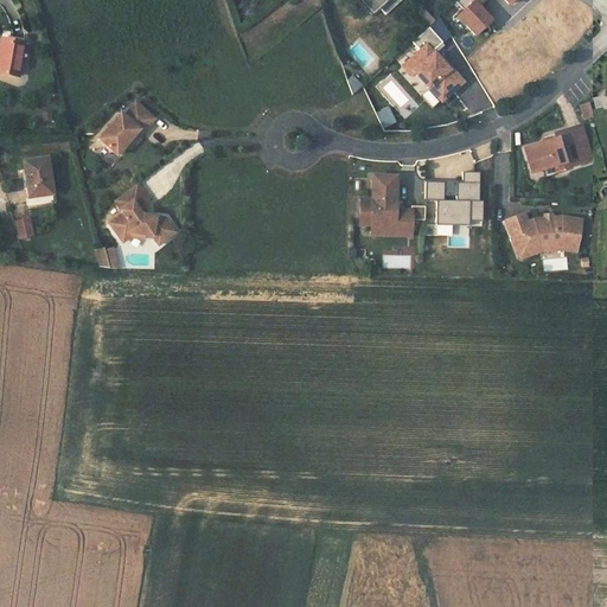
[(400,0),(356,0),(370,16),(377,8),(384,16),(400,0)]
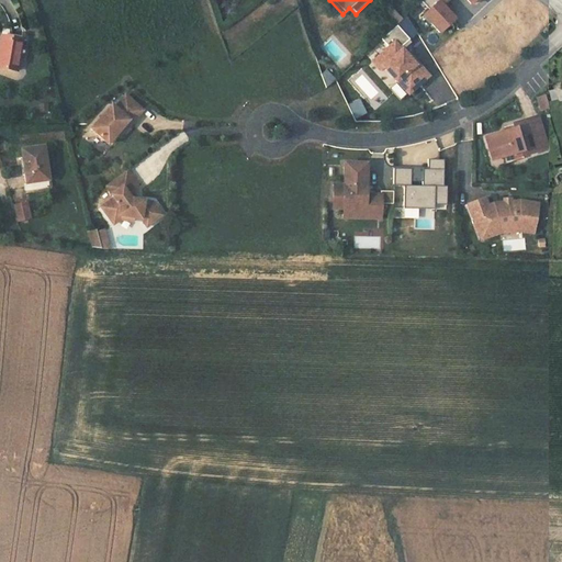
[(464,0),(463,0),(449,13),(472,37),(487,24),(464,0)]
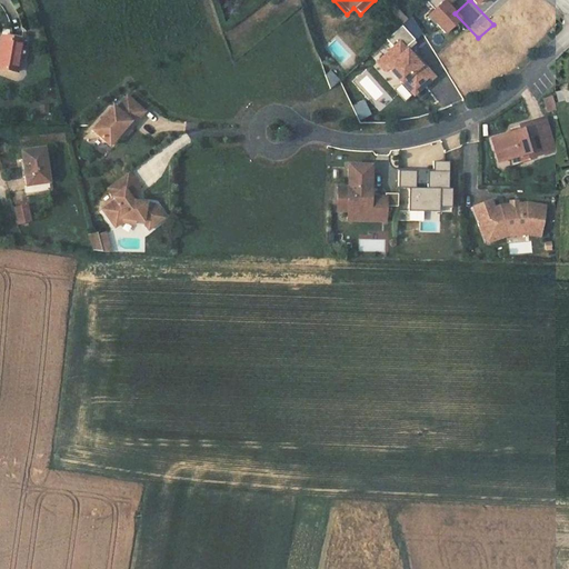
[(401,9),(395,12),(401,23),(408,21),(401,9)]
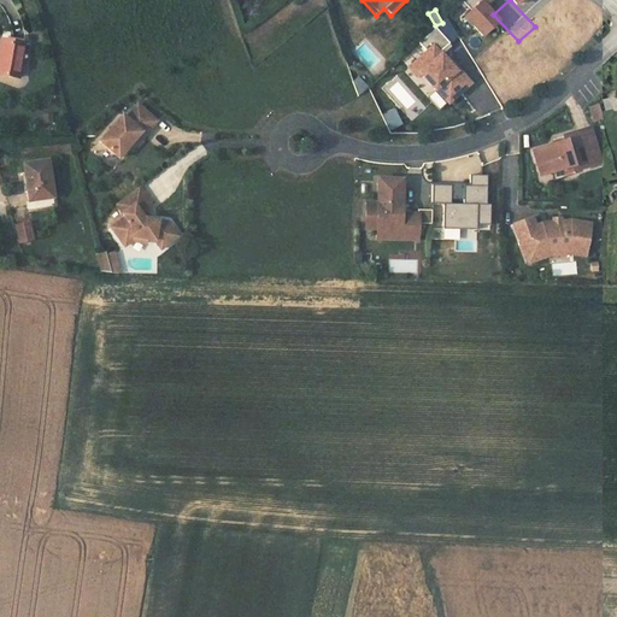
[(474,83),(447,52),(454,46),(438,27),(417,45),(424,52),(407,66),(432,94),(430,95),(442,111),(474,83)]
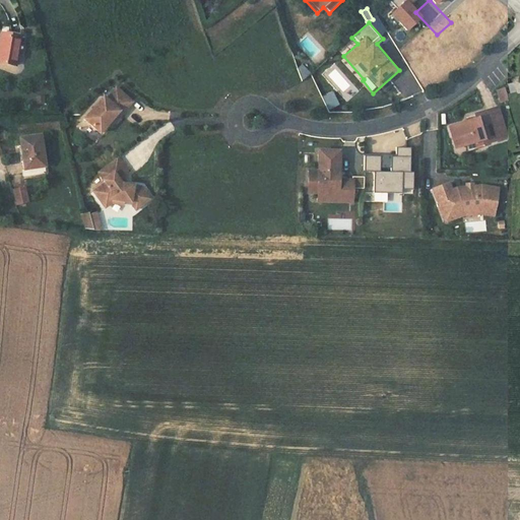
[(19,36),(8,35),(8,36),(0,35),(0,62),(14,65),(19,36)]
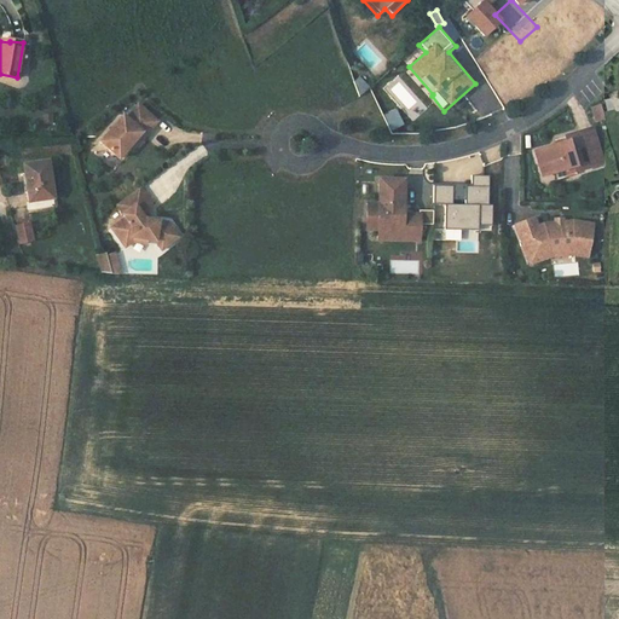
[(365,77),(354,80),(358,94),(369,91),(365,77)]
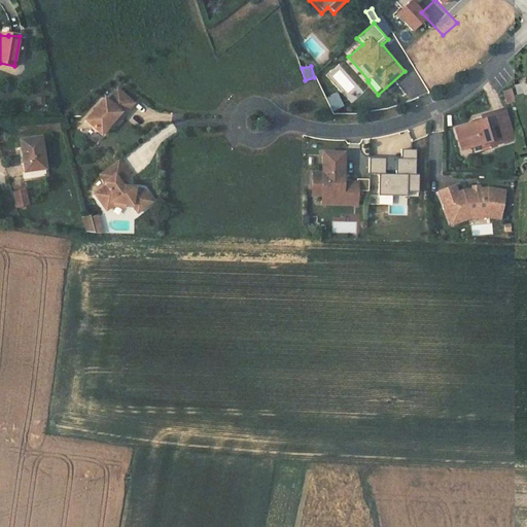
[(83,120),(100,135),(110,124),(119,112),(123,114),(133,103),(116,89),(106,101),(103,98),(83,120)]
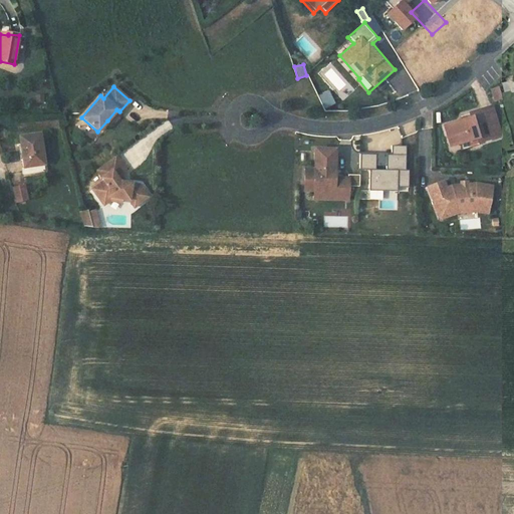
[(495,101),(503,98),(499,86),(491,88),(495,101)]
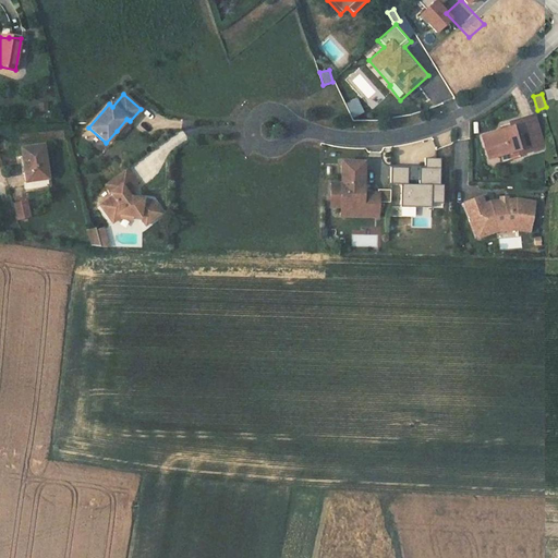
[(347,102),(351,117),(364,113),(361,99),(347,102)]
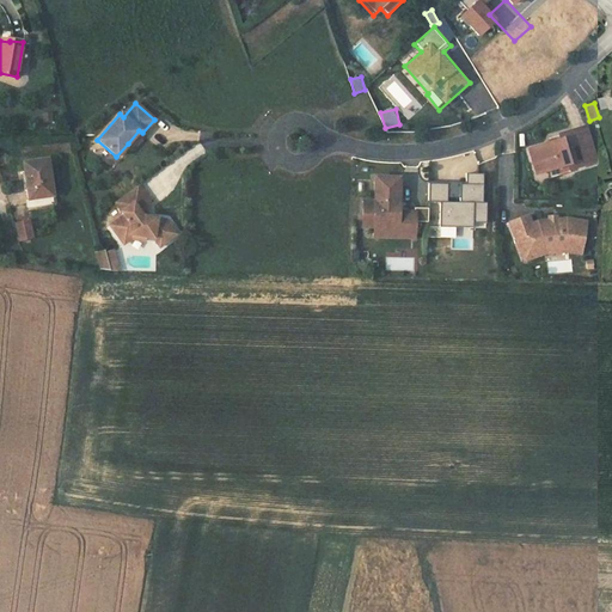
[(44,122),(55,121),(54,111),(43,112),(44,122)]
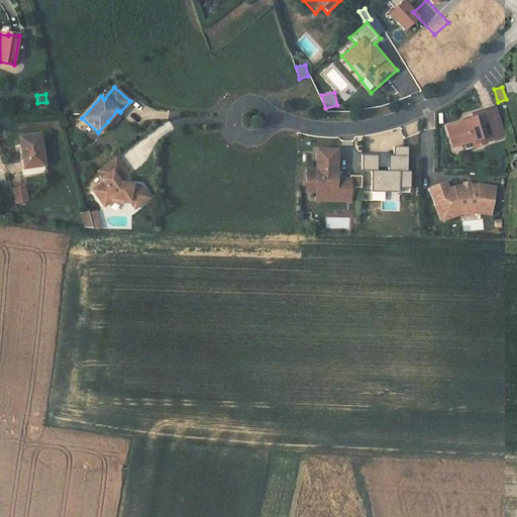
[(504,136),(495,106),(473,112),(474,117),(475,119),(464,122),(463,120),(445,125),(452,147),(466,143),(472,141),(471,139),(480,136),(482,142),(504,136)]
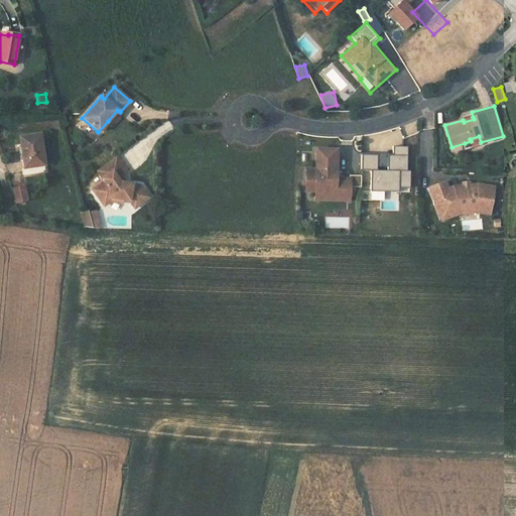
[(117,110),(108,121),(110,124),(120,112),(117,110)]
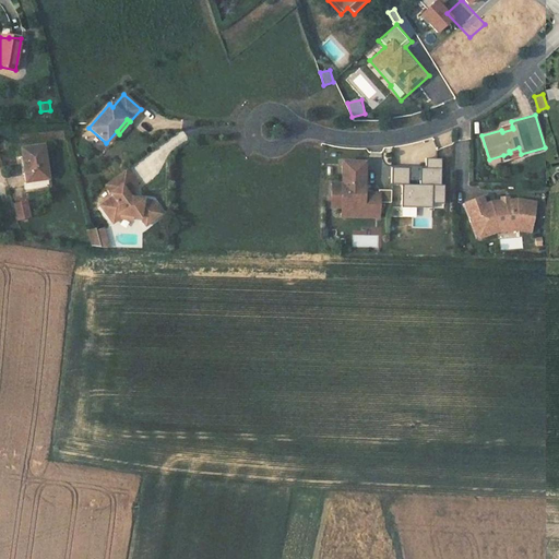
[(42,145),(20,149),(25,181),(28,181),(44,179),(47,178),(42,145)]
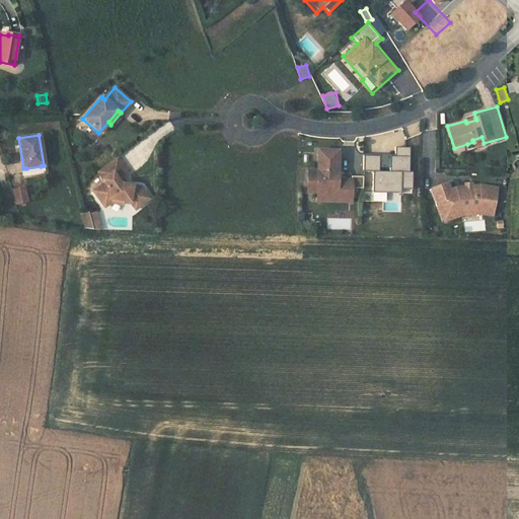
[(473,142),(467,144),(468,148),(484,143),(482,137),(472,140),(473,142)]
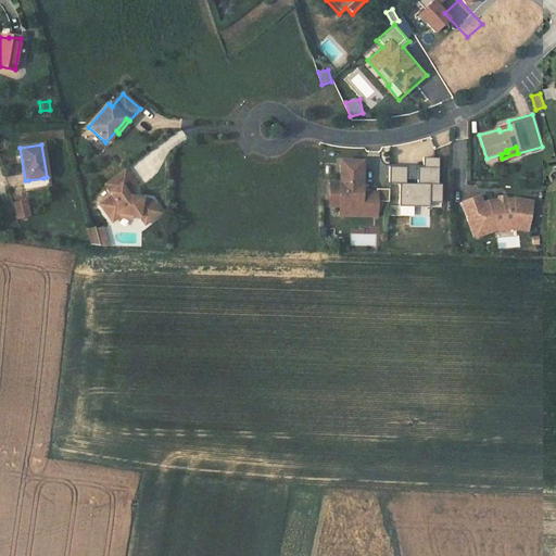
[(442,204),(442,158),(425,158),(425,166),(393,165),(392,215),(409,216),(409,227),(430,227),(430,204),(442,204)]
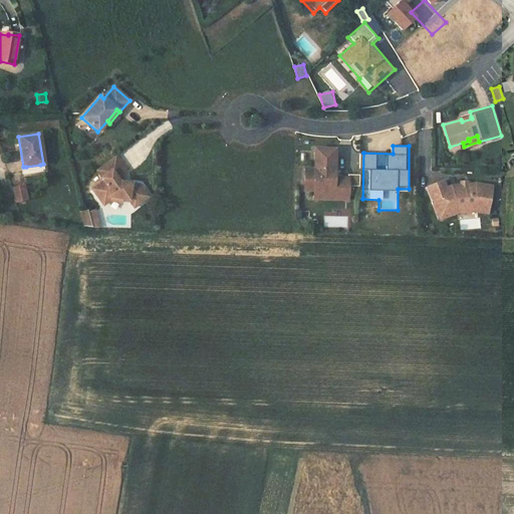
[(333,150),(313,149),(313,169),(304,169),(303,188),(313,188),(313,191),(321,191),(326,196),(346,196),(346,187),(346,179),(330,179),(330,175),(333,175),(333,150)]
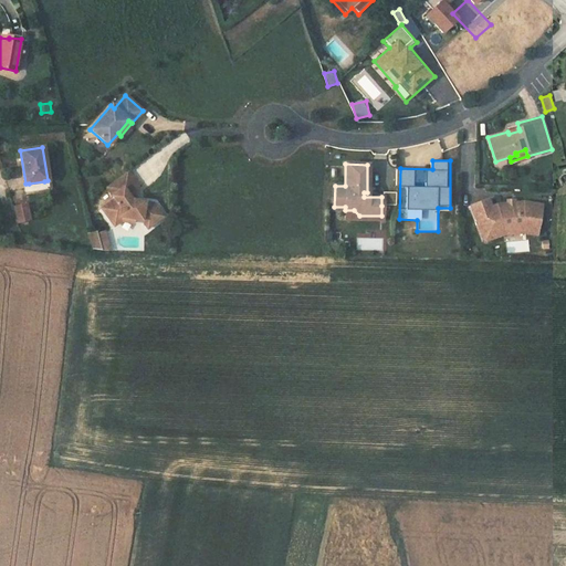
[(126,171),(104,187),(113,199),(100,208),(108,221),(116,216),(127,218),(136,220),(142,228),(158,217),(149,203),(129,200),(127,196),(137,189),(126,171)]
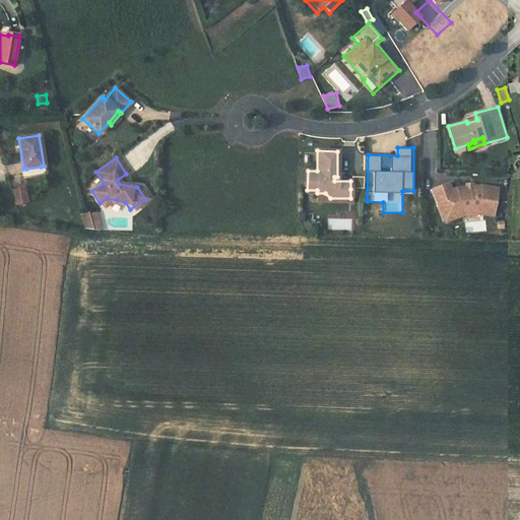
[(350,181),(350,189),(363,189),(363,177),(350,177),(350,181)]
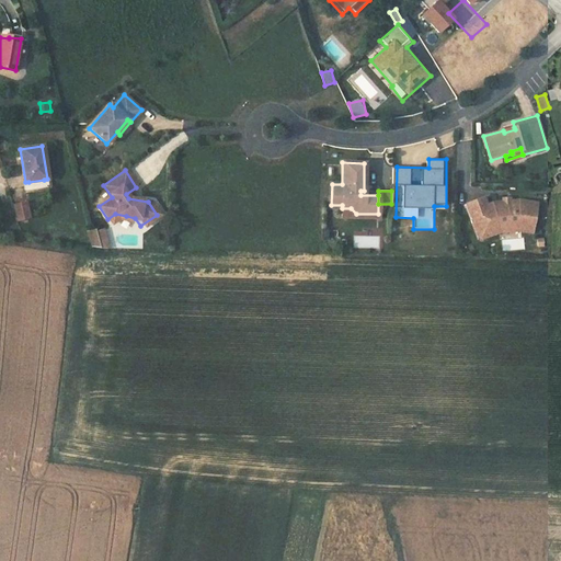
[(482,197),(466,203),(477,232),(496,225),(516,225),(531,227),(535,205),(517,202),(491,204),(485,205),(482,197)]
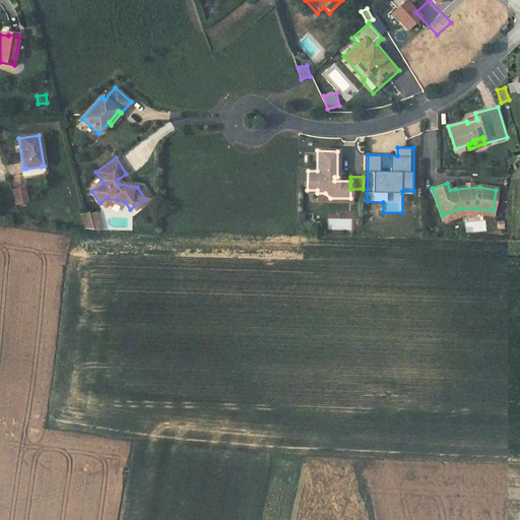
[(21,187),(11,190),(14,201),(24,198),(21,187)]
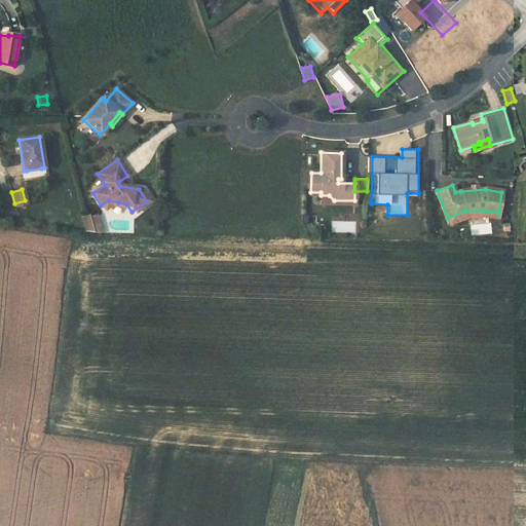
[(329,195),(321,195),(320,203),(354,204),(354,200),(334,200),(329,195)]
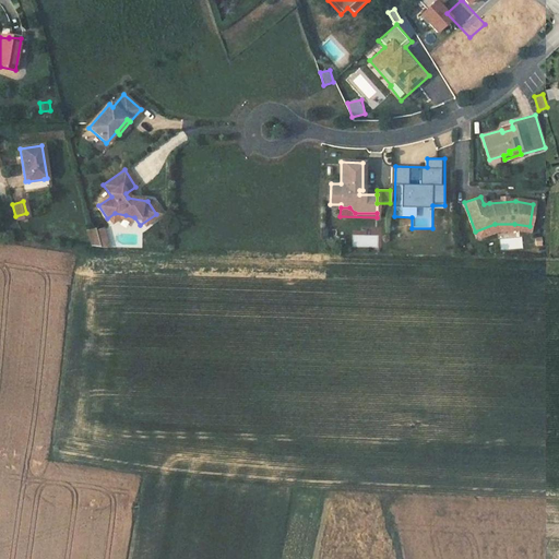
[(495,224),(475,232),(476,238),(495,232),(515,230),(527,234),(530,226),(514,224),(495,224)]
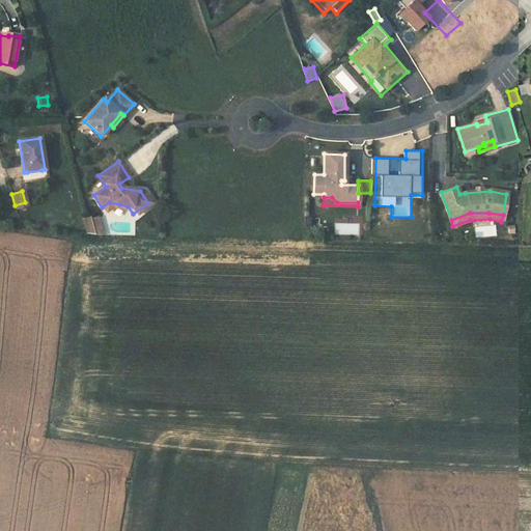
[(81,220),(84,234),(92,234),(88,217),(81,220)]
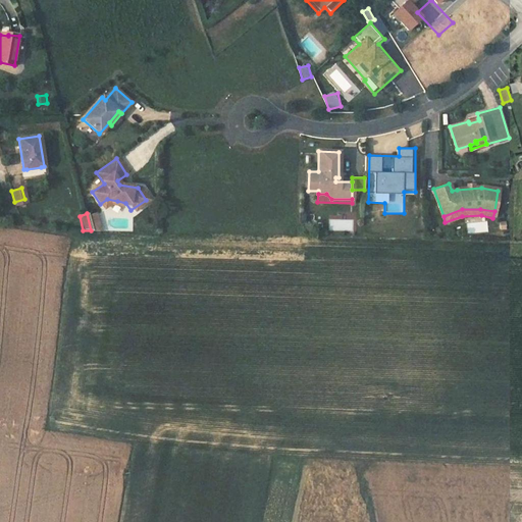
[(94,214),(87,213),(91,230),(98,230),(94,214)]
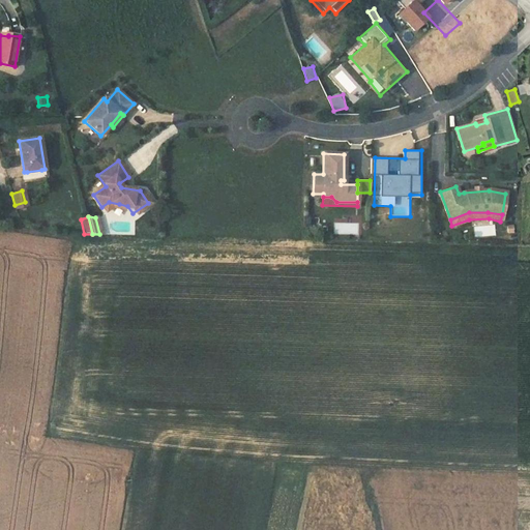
[(477,222),(479,236),(493,235),(492,219),(477,222)]
